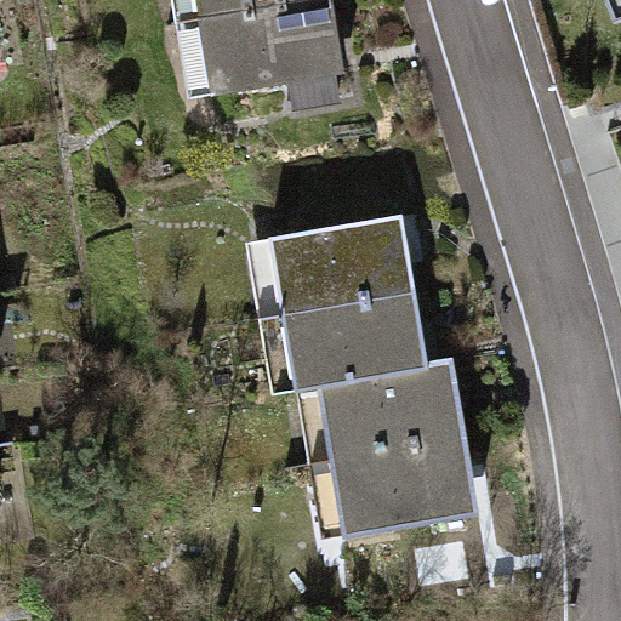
[(197,0),(201,20),(311,0),(197,0)]
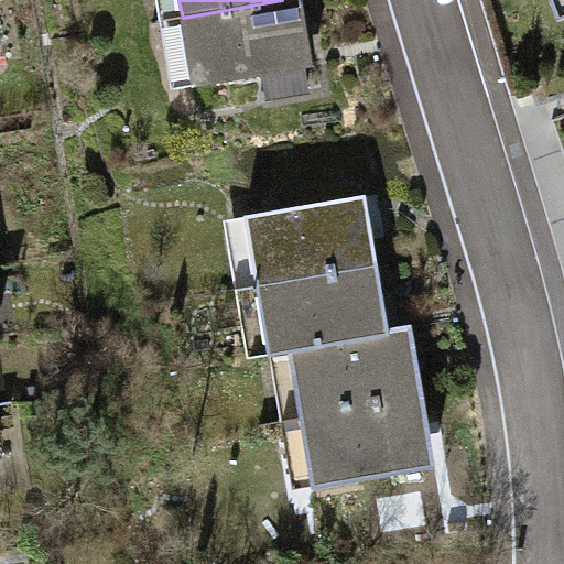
[(301,0),(282,0),(183,18),(194,86),(264,74),(268,96),(306,89),(303,67),(312,66),(301,0)]
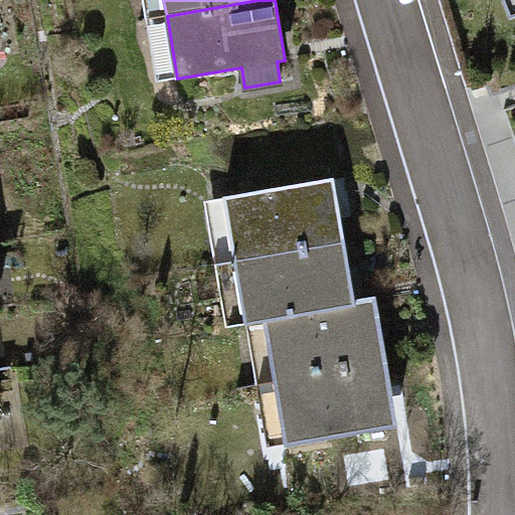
[(225,198),(235,261),(343,242),(332,180),(225,198)]
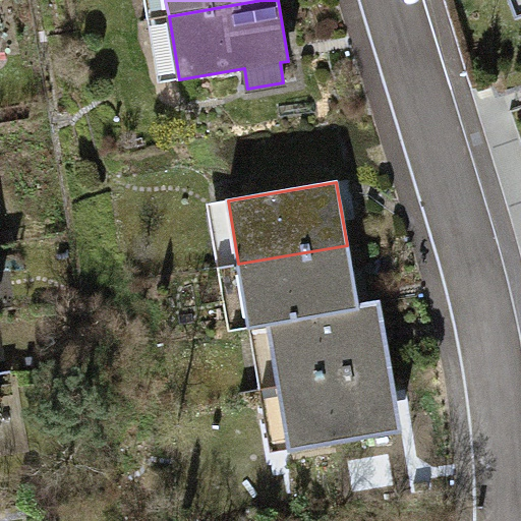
[(358,307),(347,245),(238,264),(249,326),(270,323),(358,307)]
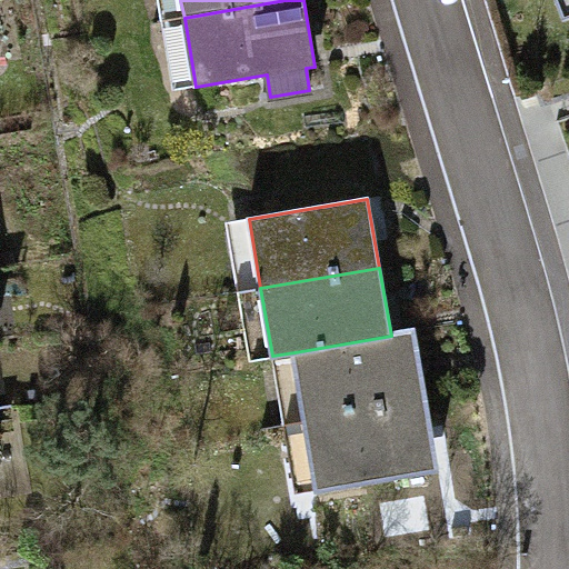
[(412,332),(391,336),(295,352),(306,421),(425,400),(412,332)]
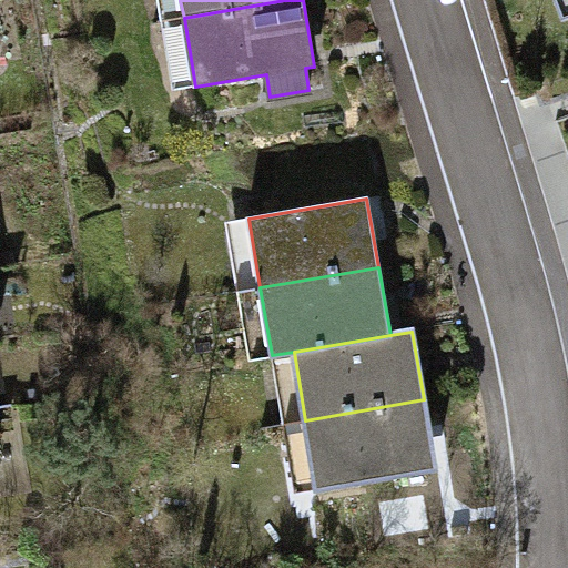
[(424,399),(305,421),(317,489),(436,468),(424,399)]
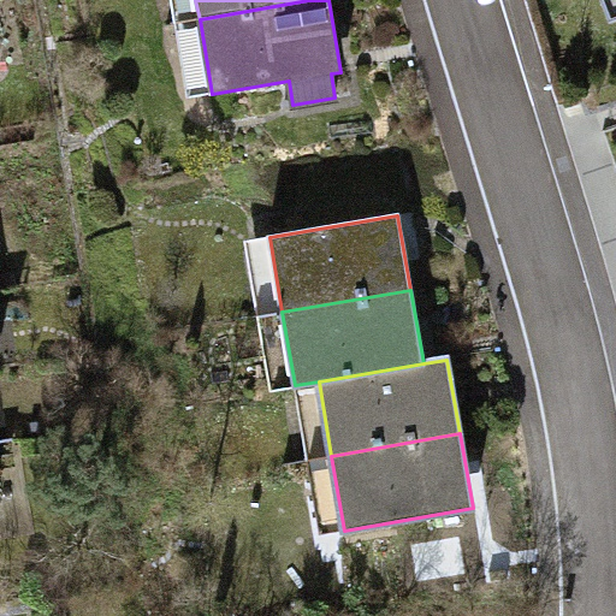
All buildings are outlined.
